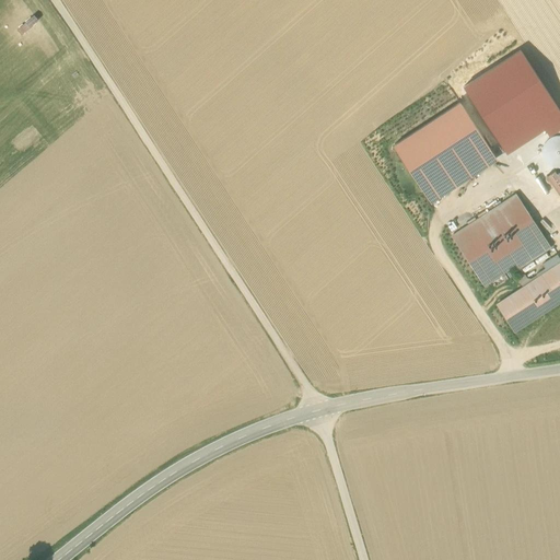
[(462,86),(500,143),(557,106),(520,49),(462,86)]
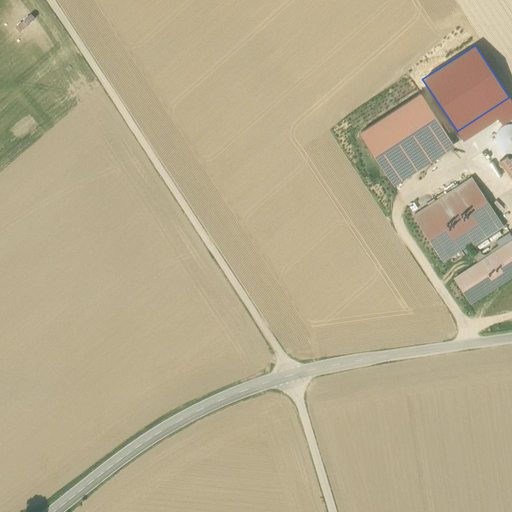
[(359,133),(387,176),(448,136),(420,94),(359,133)]
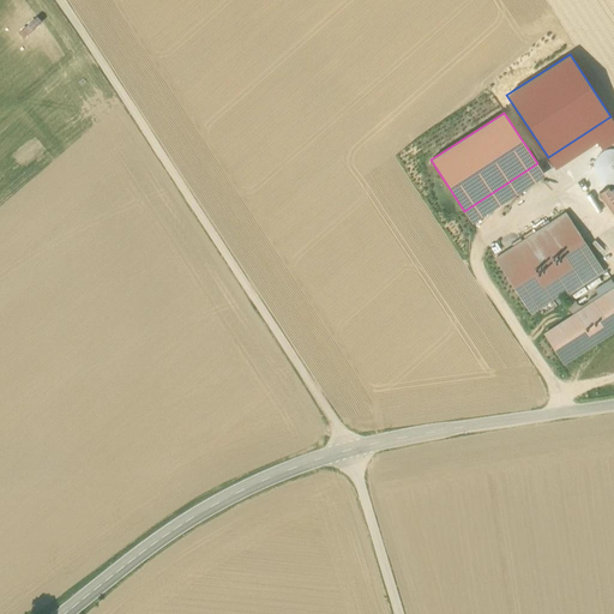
[(613,132),(613,121),(611,116),(548,157),(555,170),(613,132)]
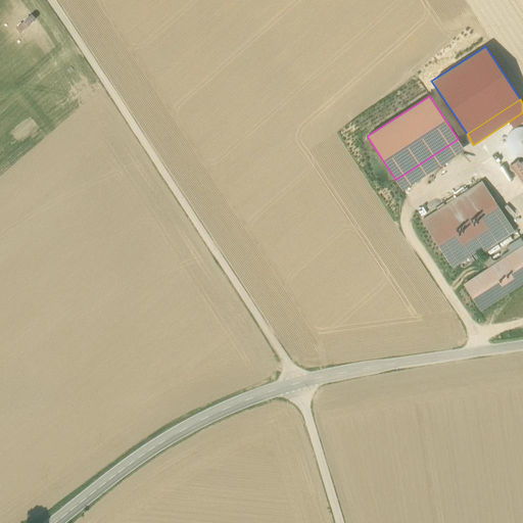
[(522,156),(522,127),(516,128),(511,132),(507,137),(506,143),(508,149),(512,154),(518,156),(522,156)]
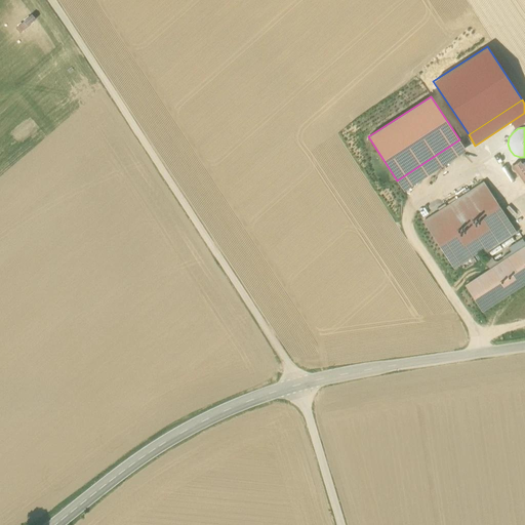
[(459,139),(397,180),(404,191),(467,151),(459,139)]
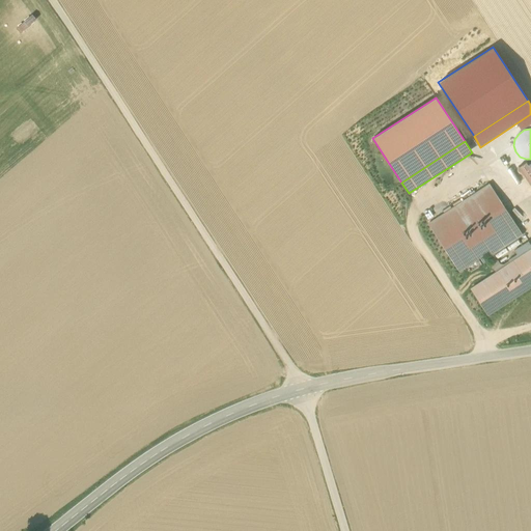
[(520,170),(530,187),(530,170),(527,165),(520,170)]
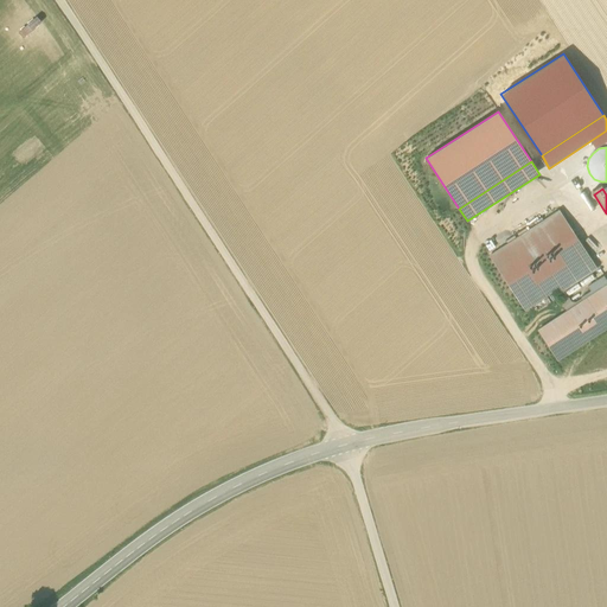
[(489,256),(524,310),(557,288),(594,264),(558,211),(489,256)]
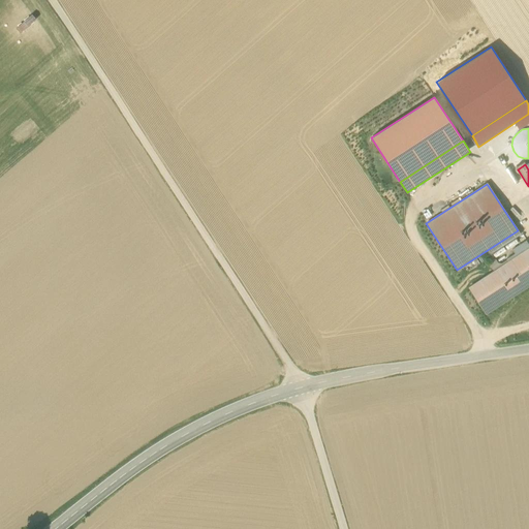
[(518,230),(486,251),(488,255),(520,234),(518,230)]
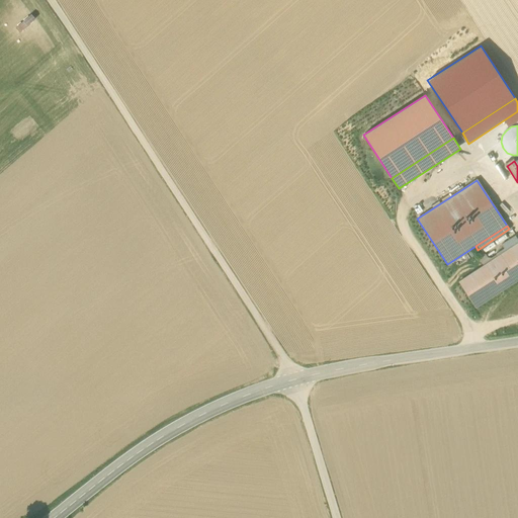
[(501,245),(504,249),(506,251),(517,243),(517,240),(515,236),(501,245)]
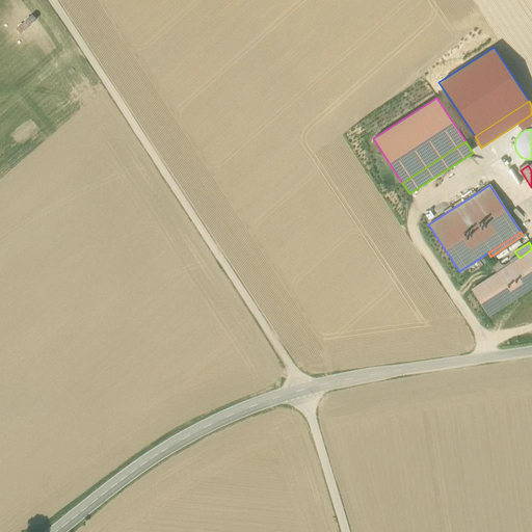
[(531,249),(520,258),(510,264),(471,289),(487,315),(531,286),(531,249)]
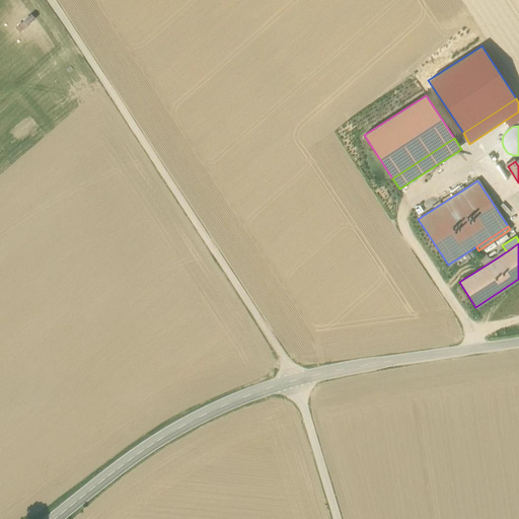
[(498,257),(507,251),(505,249),(497,254),(498,257)]
